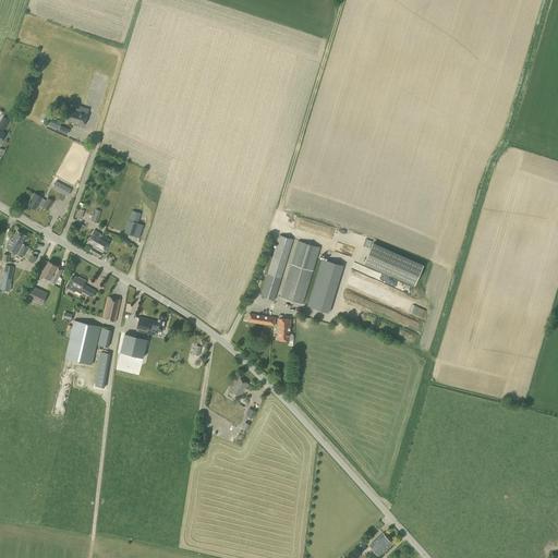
[(94,102),(102,105),(109,87),(93,83),(88,99),(94,100),(94,102)]
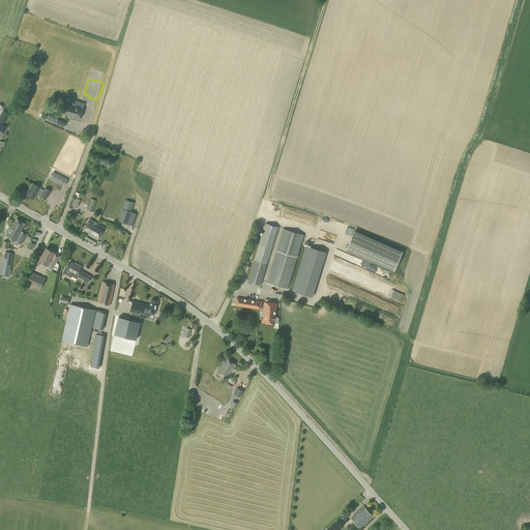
[(85,104),(75,100),(69,99),(67,104),(67,102),(63,115),(79,119),(80,120),(85,104)]
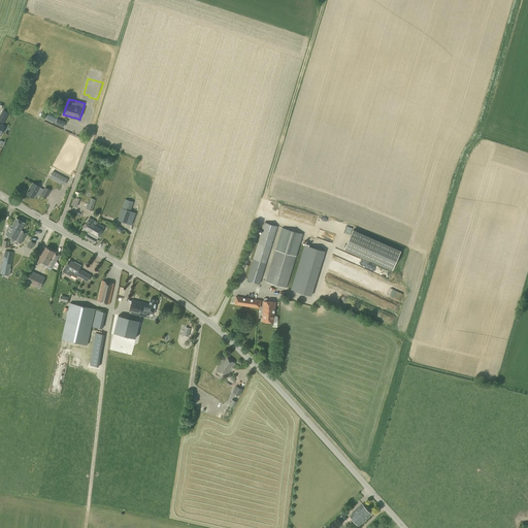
[(9,113),(3,110),(0,116),(0,122),(3,124),(9,113)]
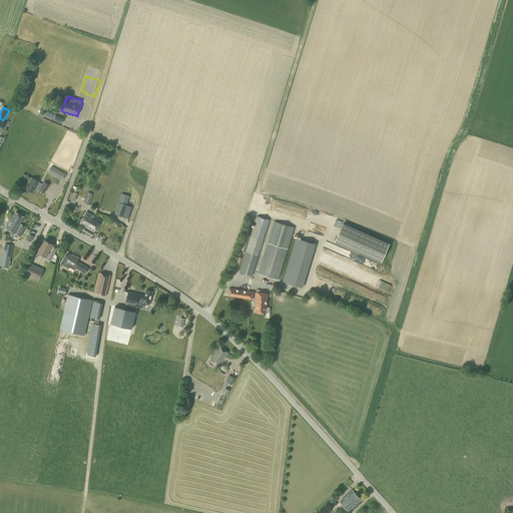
[(62,123),(64,118),(56,115),(54,120),(62,123)]
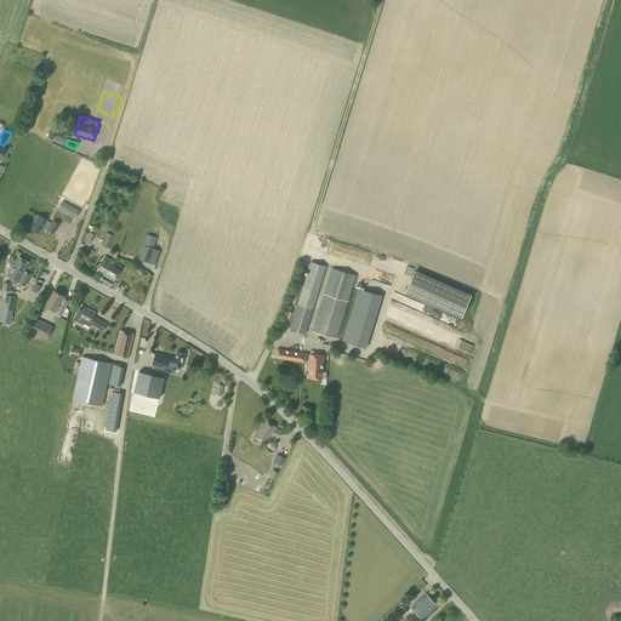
[(77,217),(80,211),(62,201),(58,209),(77,217)]
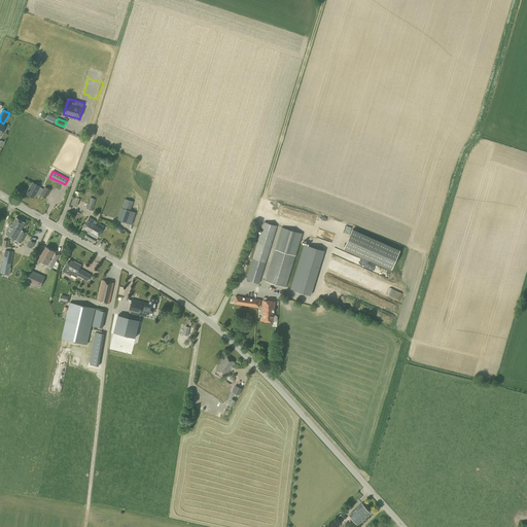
[(32,182),(26,194),(28,195),(34,198),(37,191),(40,194),(40,195),(45,198),(49,190),(44,187),(43,189),(40,187),(32,182)]
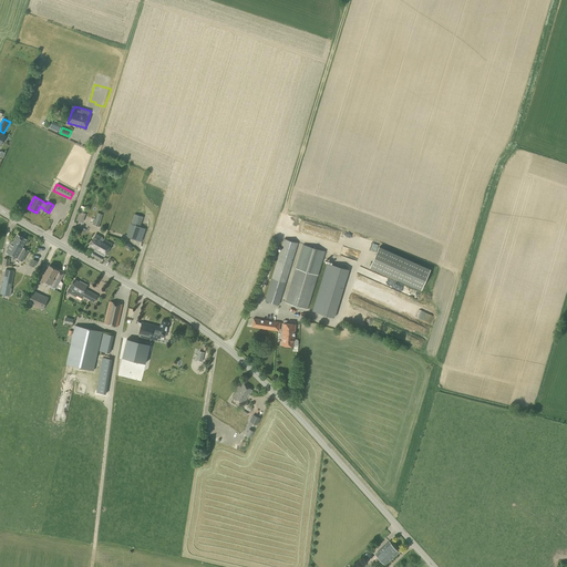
[(85,216),(79,213),(76,220),(83,223),(85,216)]
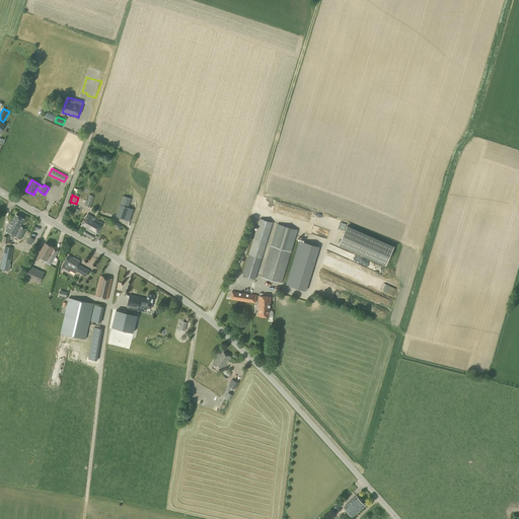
[(128,207),(131,199),(124,196),(121,205),(120,205),(116,217),(130,221),(134,209),(128,207)]
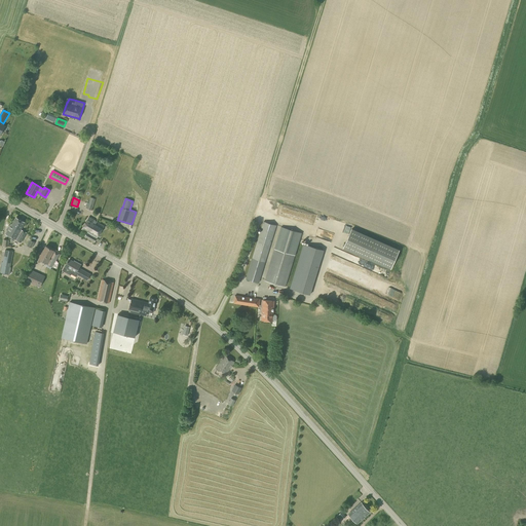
[(92,230),(97,222),(95,221),(95,220),(89,217),(81,229),(87,232),(84,236),(86,238),(89,233),(90,234),(92,230)]
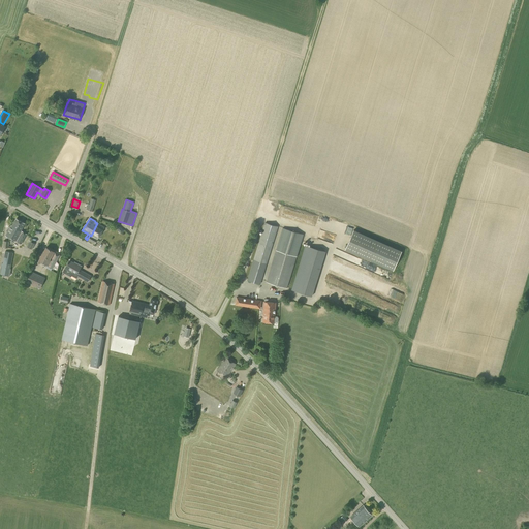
[(10,225),(5,236),(10,238),(21,244),(27,235),(21,231),(25,223),(21,221),(16,219),(11,226),(10,225)]
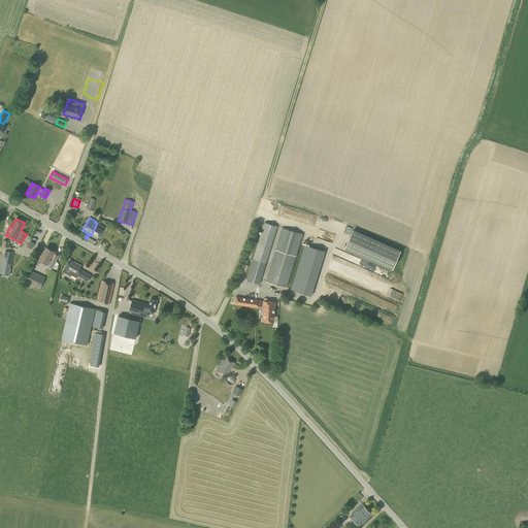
[(90,234),(87,239),(94,243),(104,227),(97,223),(93,231),(91,235),(90,234)]
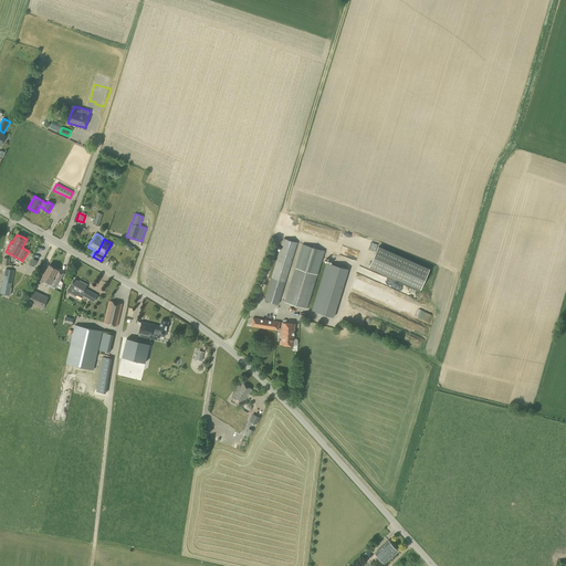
[(279,304),(297,243),(284,239),(265,300),(279,304)]
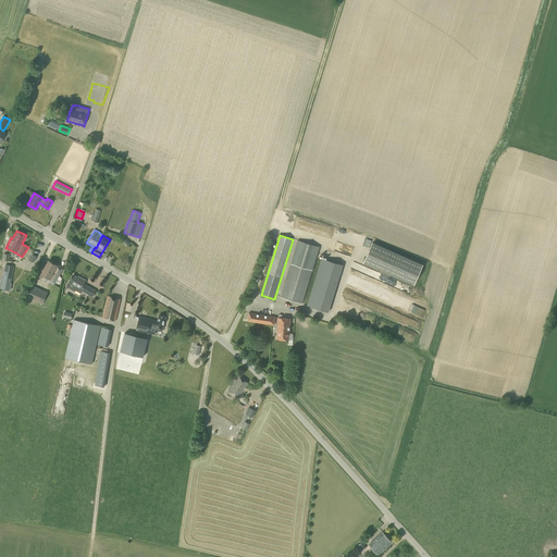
[(302,304),(319,247),(298,240),(281,297),(302,304)]
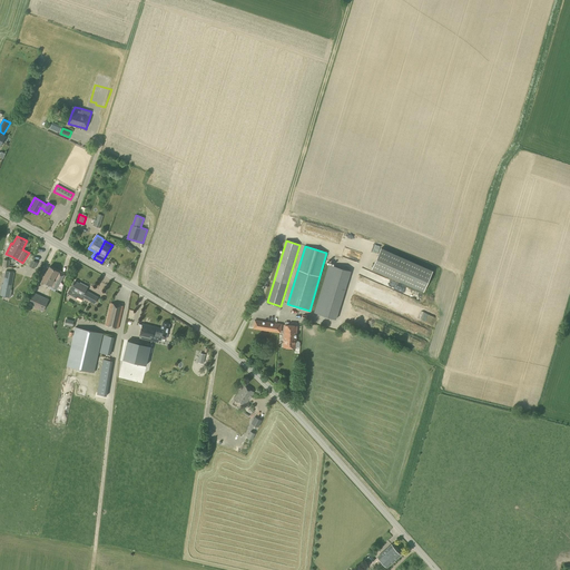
[(423,292),(433,271),(381,247),(372,269),(423,292)]
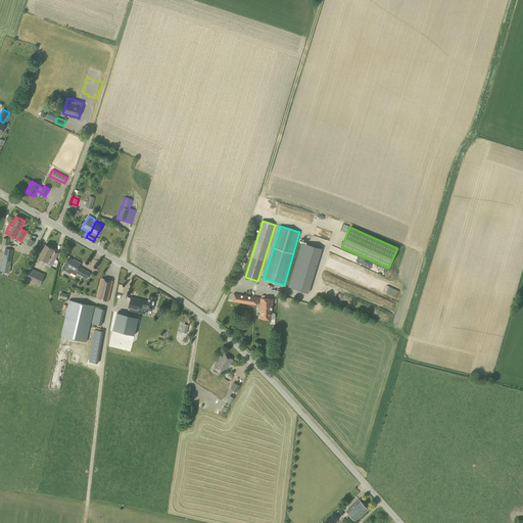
[(32,246),(35,241),(30,238),(27,244),(32,246)]
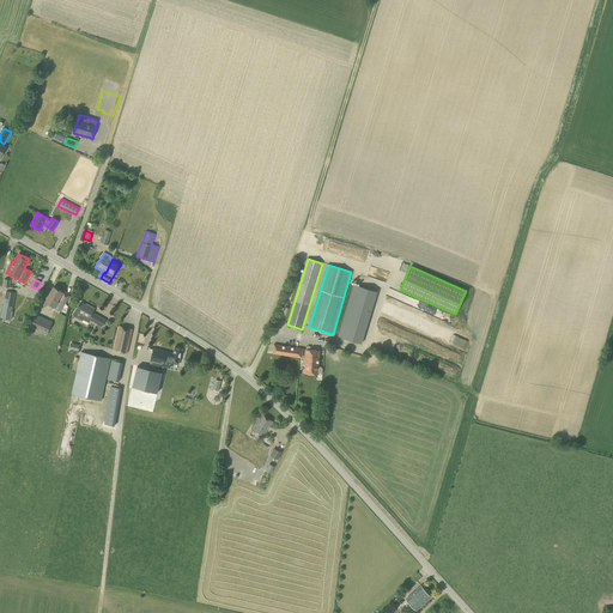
[(74,290),(74,295),(84,295),(84,285),(82,285),(82,283),(73,283),(73,290),(74,290)]
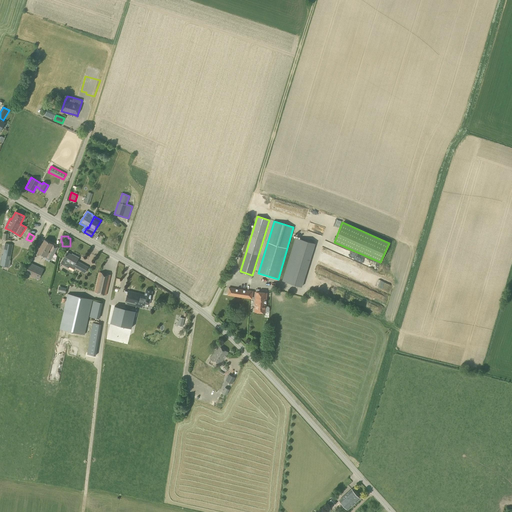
[(302,287),(315,244),(296,238),(283,281),(302,287)]
